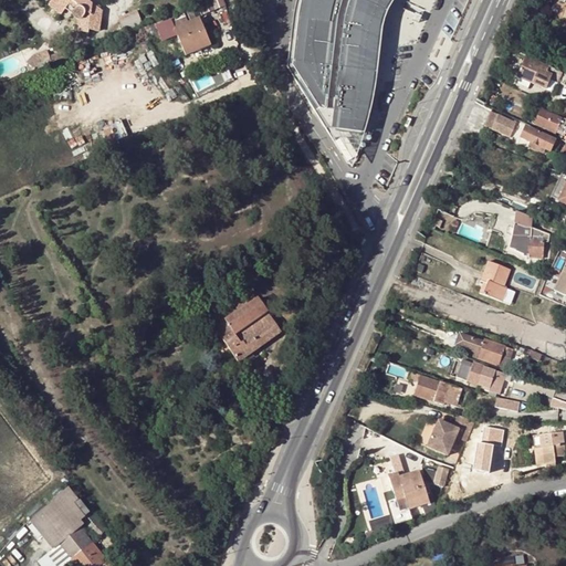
[(65,9),(53,0),(49,7),(60,14),(65,9)]
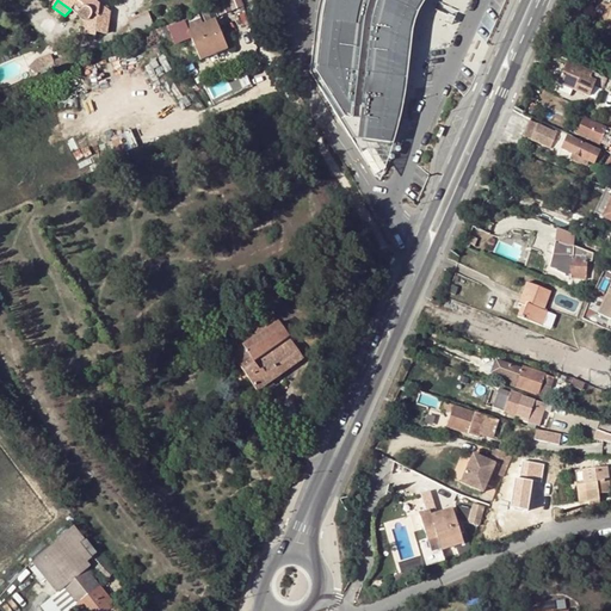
[(57,0),(71,10),(74,6),(80,11),(76,14),(78,17),(79,20),(81,22),(85,22),(84,35),(94,36),(94,32),(106,35),(109,12),(93,0),(57,0)]
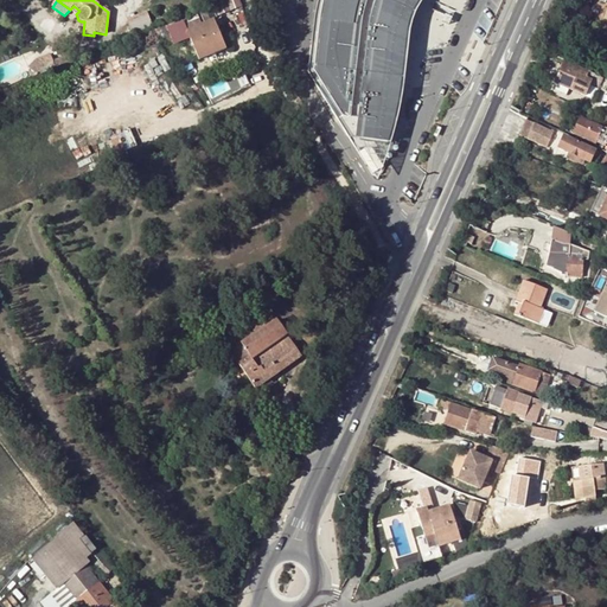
[(345,141),(382,145),(394,112),(397,80),(402,44),(402,23),(410,8),(416,0),(312,0),(307,25),(302,77),(345,141)]
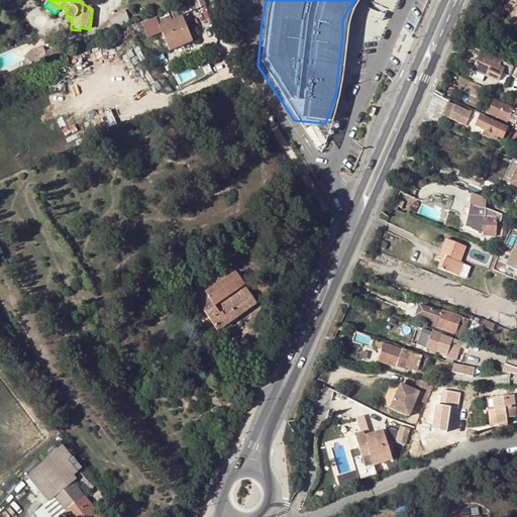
[(115,26),(131,21),(127,9),(111,14),(115,26)]
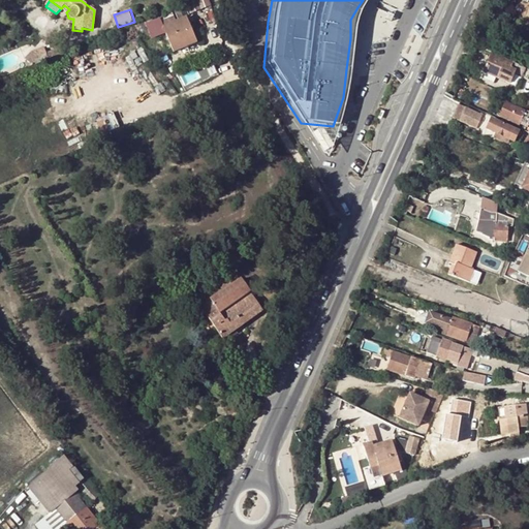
[(163,27),(165,33),(172,48),(194,37),(186,18),(163,27)]
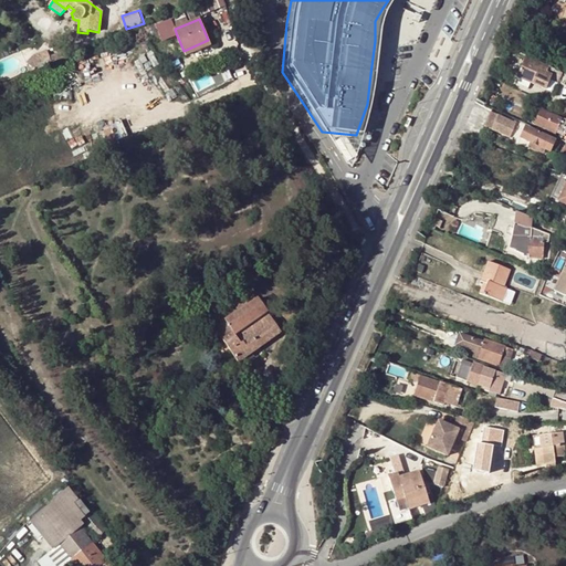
[(161,42),(177,35),(175,29),(173,23),(156,31),(161,42)]
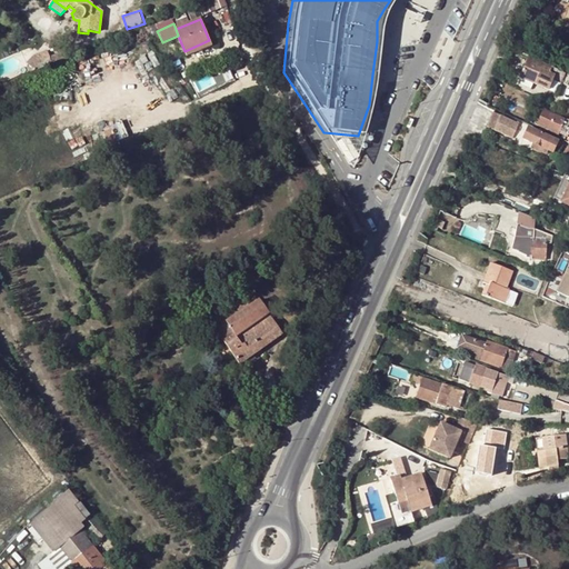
[(209,40),(185,51),(187,56),(211,46),(209,40)]
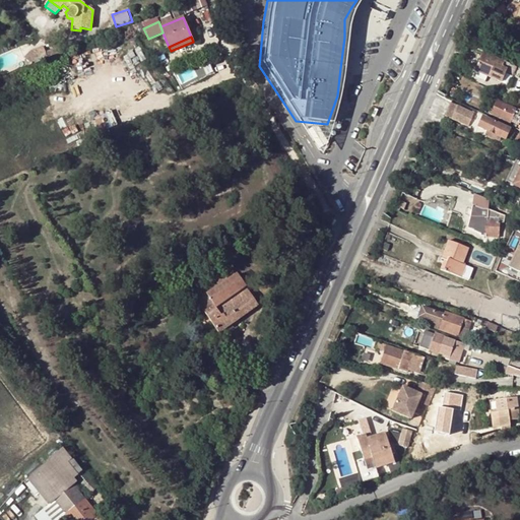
[(45,52),(48,58),(68,49),(65,43),(45,52)]
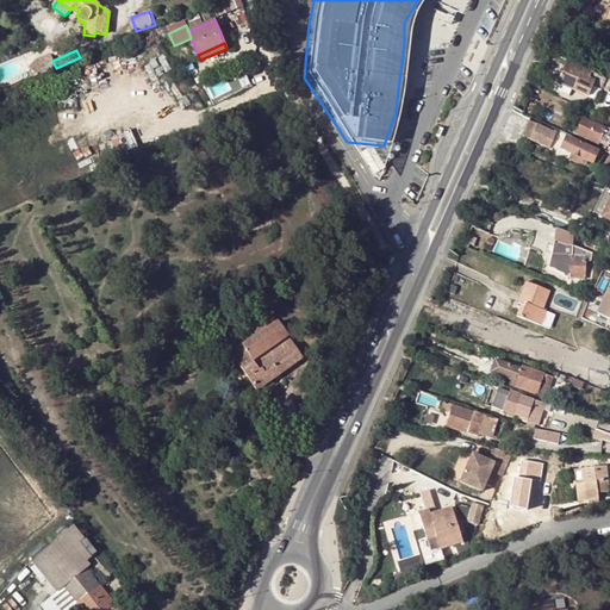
[(567,61),(556,85),(572,92),(572,91),(574,85),(585,88),(589,80),(595,82),(603,86),(605,79),(567,61)]
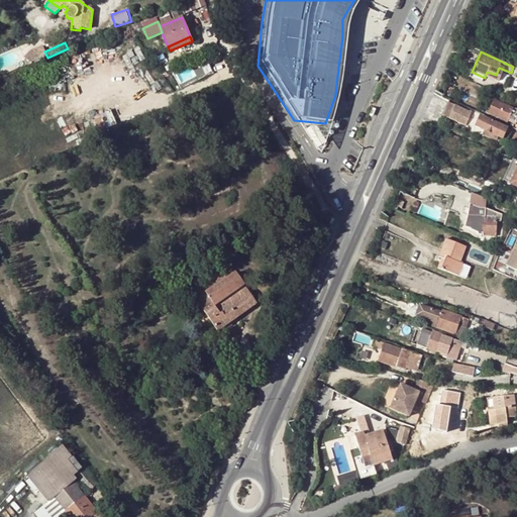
[(504,70),(499,68),(496,75),(487,72),(485,77),(498,83),(504,70)]
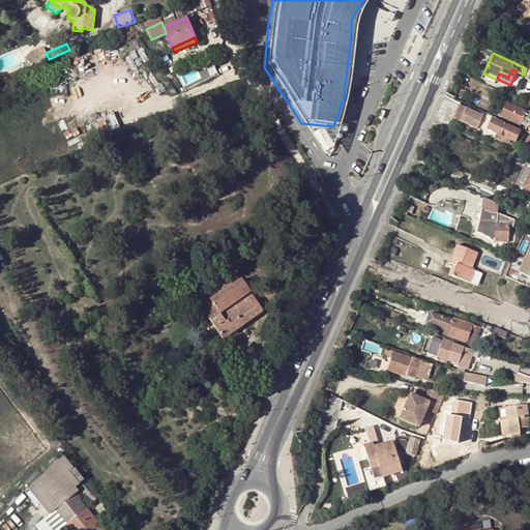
[(497,80),(483,74),(481,79),(495,85),(497,80)]
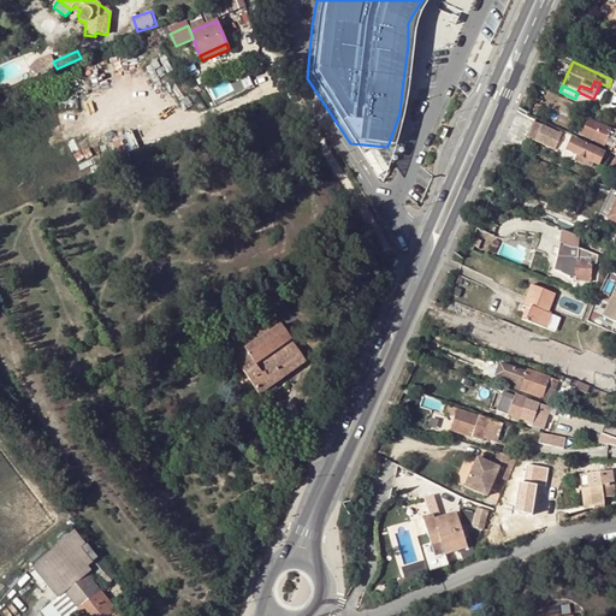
[(610,130),(586,119),(580,134),(604,146),(610,130)]
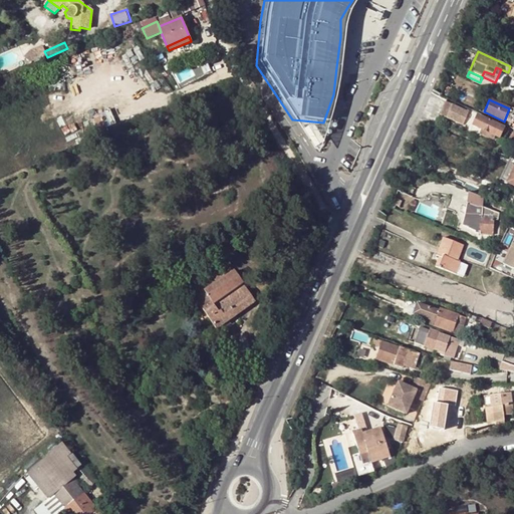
[(469,112),(445,102),(439,115),(463,125),(469,112)]
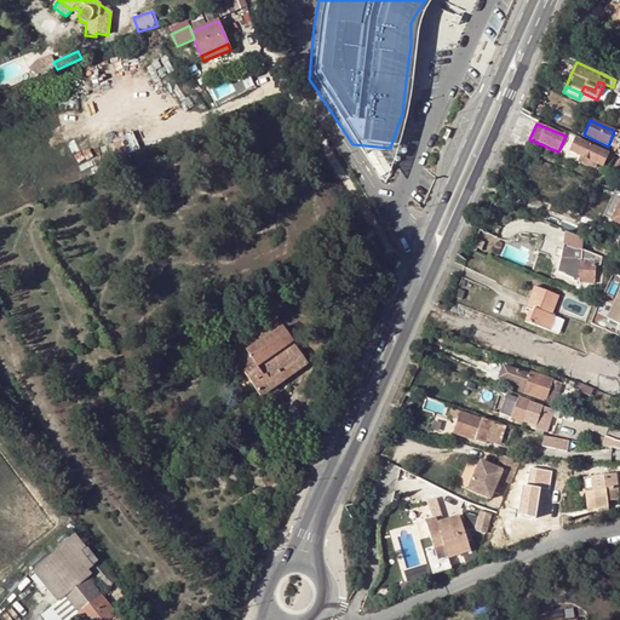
[(135,130),(119,138),(127,154),(142,145),(135,130)]
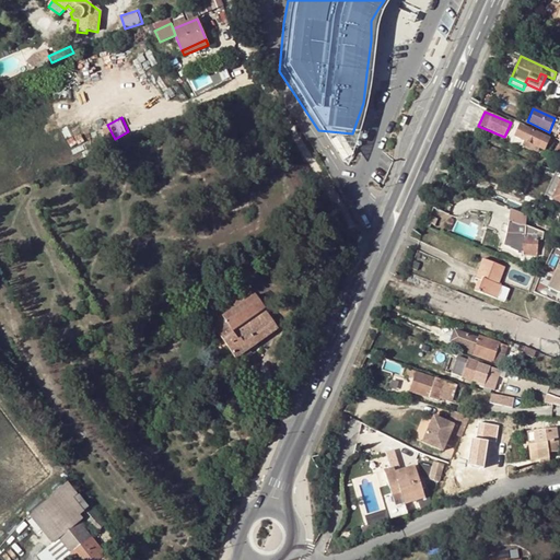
[(548,139),(521,127),(516,138),(525,141),(523,147),(537,153),(539,149),(543,150),(548,139)]
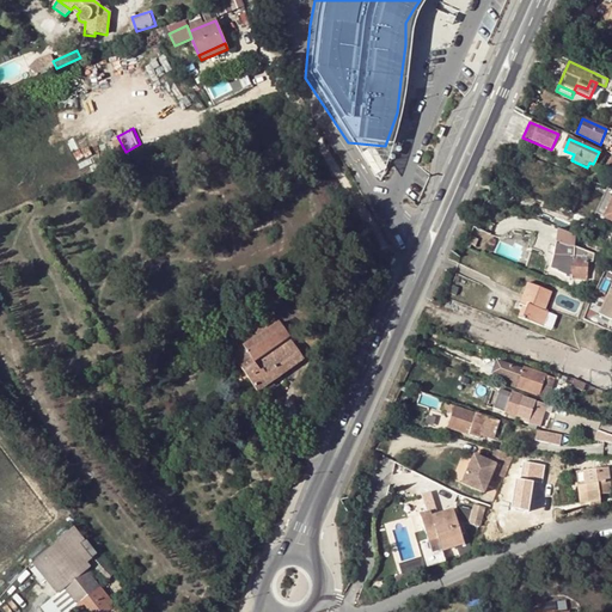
[(611,176),(611,157),(599,184),(606,188),(611,176)]
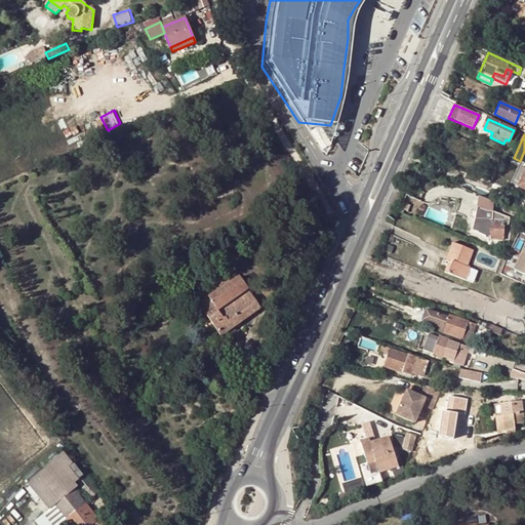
[(524,169),(524,164),(520,162),(511,182),(518,186),(524,169)]
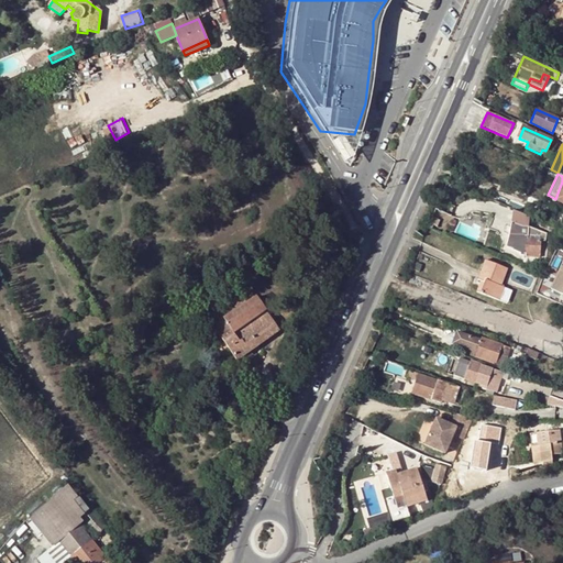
[(521,214),(514,211),(510,223),(506,249),(520,255),(520,257),(526,257),(526,258),(540,258),(541,242),(545,242),(547,234),(530,228),(530,219),(521,214)]
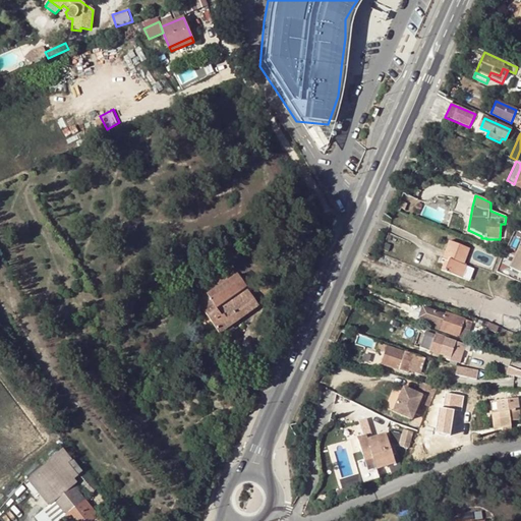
[(407,205),(400,201),(398,207),(405,211),(407,205)]
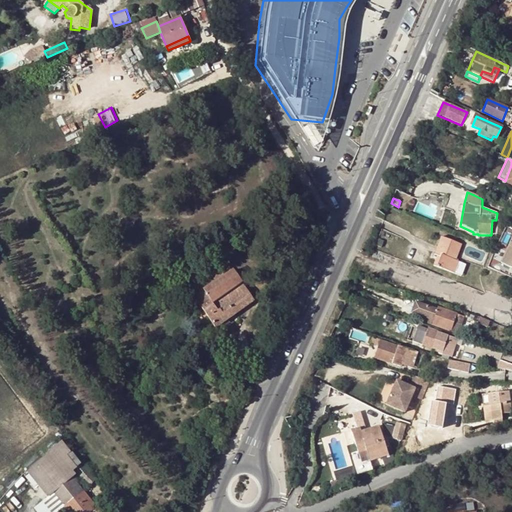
[(456,274),(461,261),(456,259),(462,244),(441,236),(435,254),(437,255),(441,257),(437,267),(456,274)]
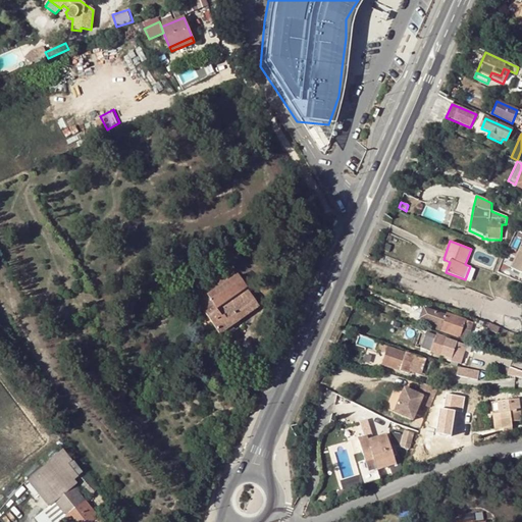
[(231,268),(202,290),(193,297),(197,303),(204,312),(220,334),(230,325),(259,305),(231,268)]
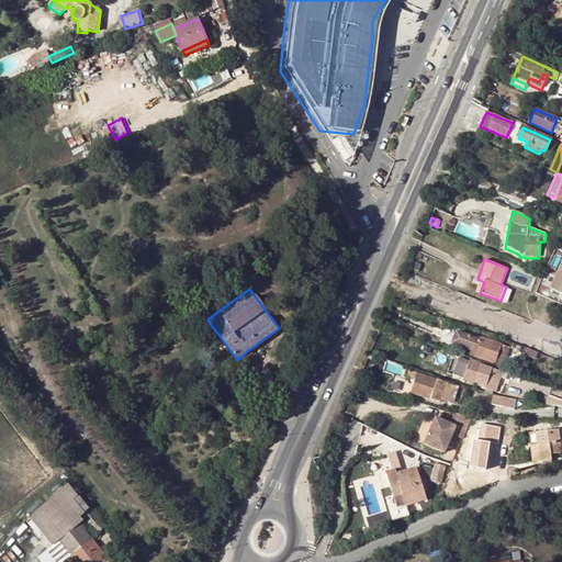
[(506,314),(499,312),(493,327),(501,329),(506,314)]
